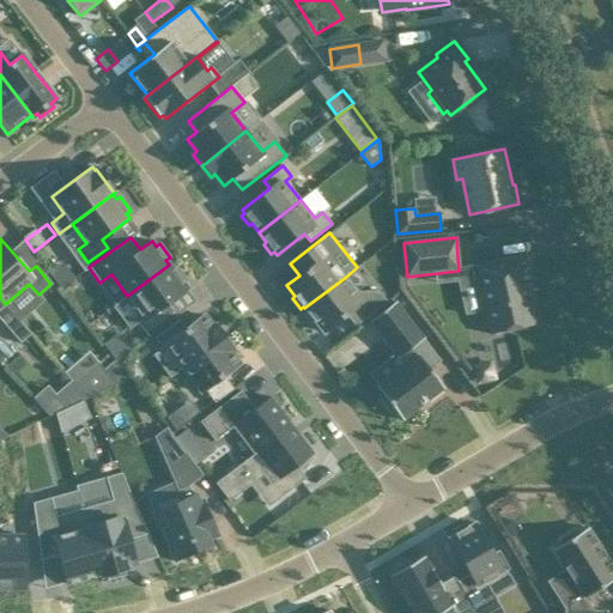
[(485,310),(490,335),(535,325),(526,281),(530,280),(525,255),(475,266),(479,284),(475,284),(481,311),(485,310)]
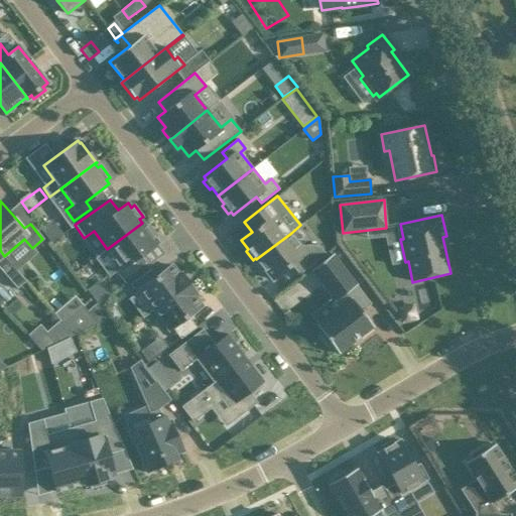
[(50,243),(59,236),(49,223),(41,230),(50,243)]
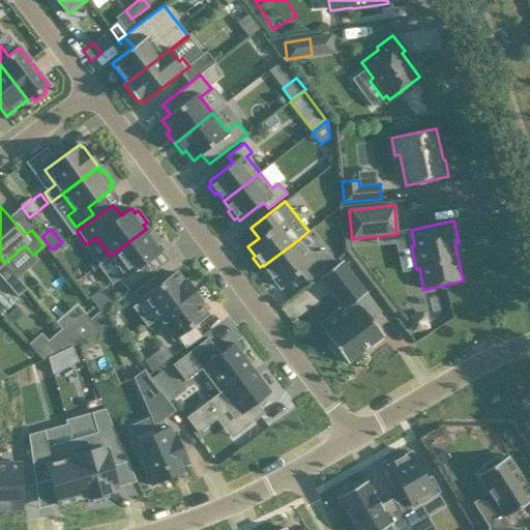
[(146,229),(110,256),(123,275),(118,278),(125,288),(150,270),(144,262),(162,249),(158,245),(162,242),(152,231),(149,233),(146,229)]
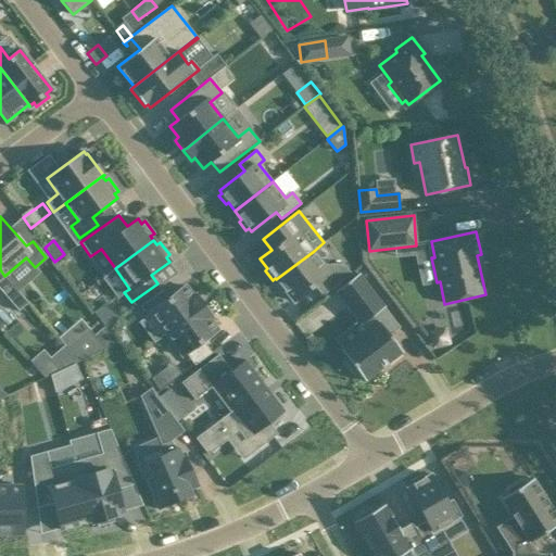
[(314,251),(276,279),(278,282),(276,285),(282,293),(285,291),(293,302),(314,286),(321,295),(351,274),(342,263),(325,265),(314,251)]
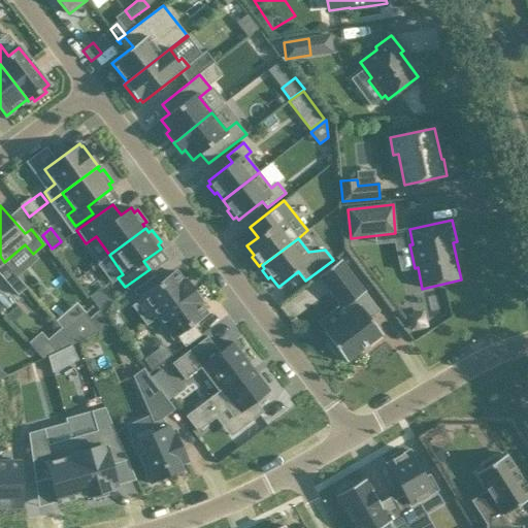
[(4,262),(0,256),(0,275),(18,296),(27,288),(4,262)]
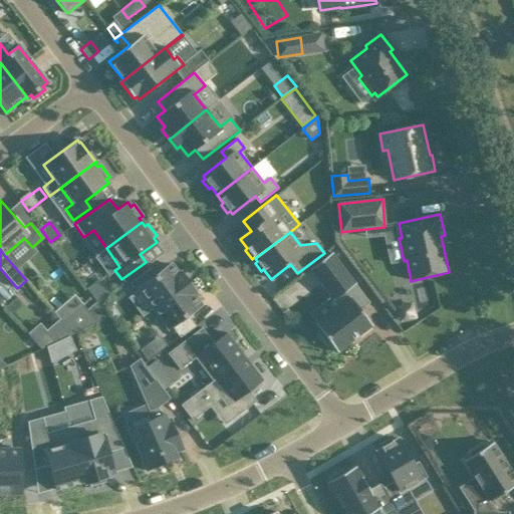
[(329,342),(336,351),(370,325),(358,309),(367,302),(353,284),(354,283),(330,252),(309,268),(332,300),(333,299),(337,305),(314,323),(321,331),(318,334),(326,345),(329,342)]
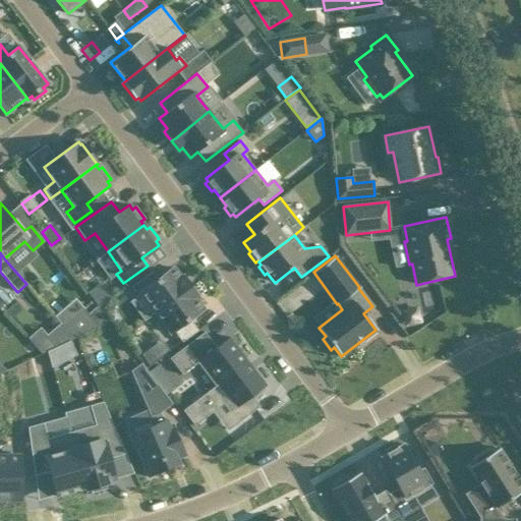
[(140,294),(155,313),(190,287),(183,276),(181,277),(174,268),(159,279),(153,272),(131,287),(137,296),(140,294)]
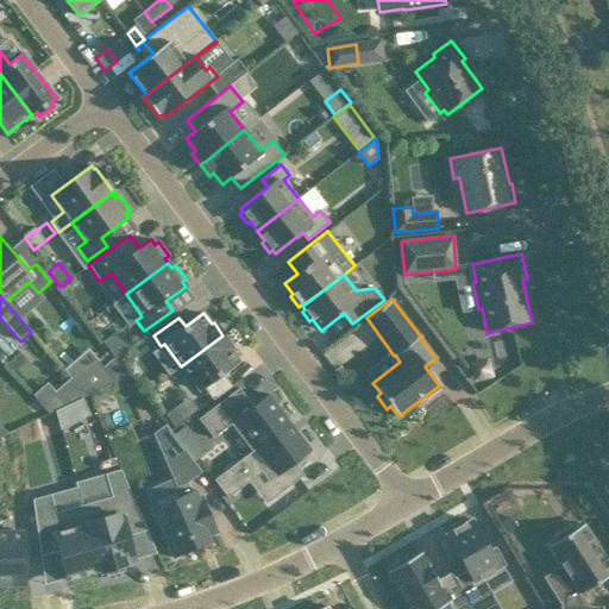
[(113,356),(114,358),(125,350),(127,349),(115,333),(104,343),(113,356)]
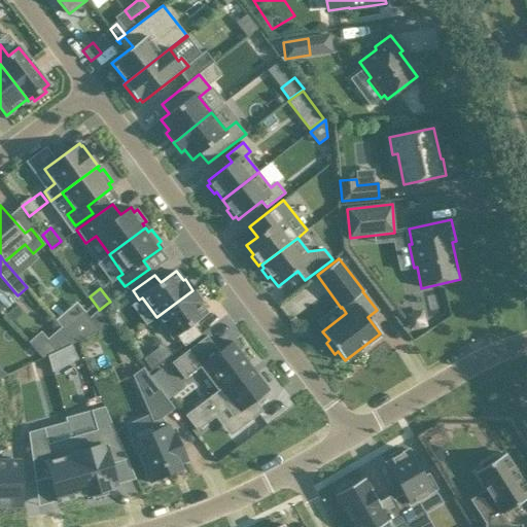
[(192,290),(156,317),(172,338),(176,335),(184,347),(201,335),(191,323),(206,312),(199,303),(201,302),(192,290)]
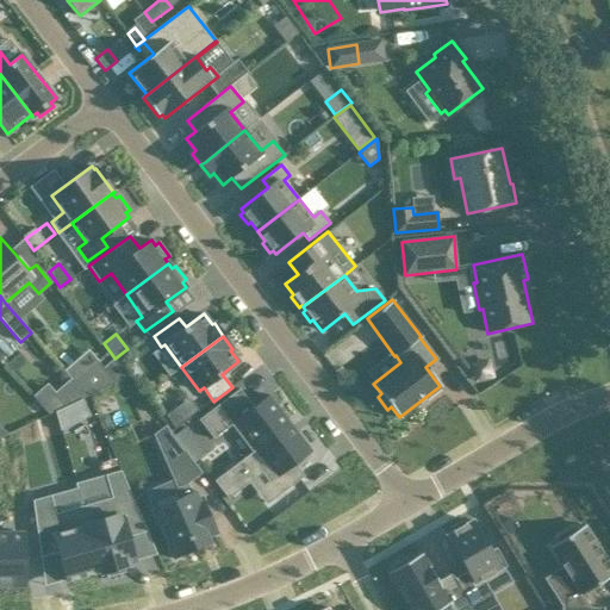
[(125,350),(114,359),(123,369),(134,361),(125,350)]
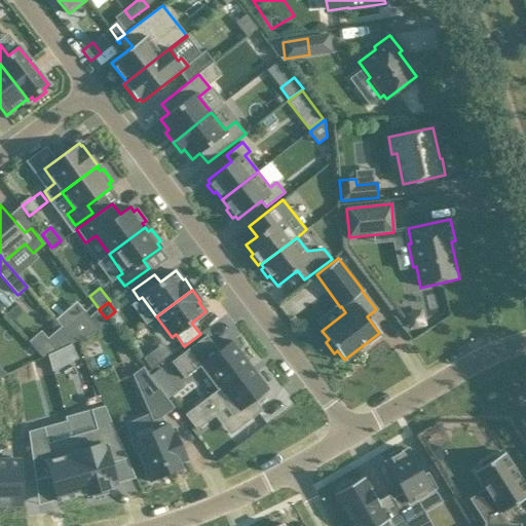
[(64,330),(75,342),(100,330),(84,312),(64,330)]
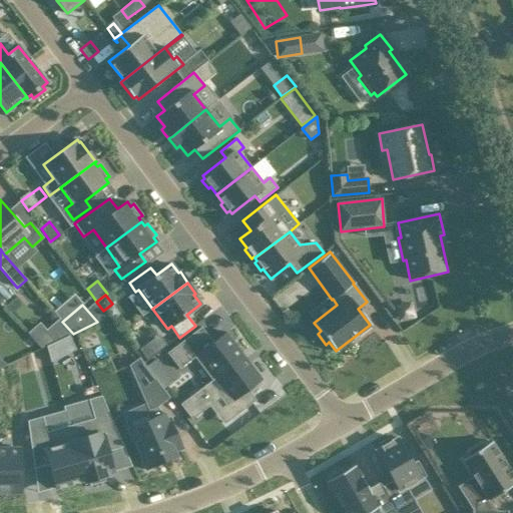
[(73,334),(62,322),(59,319),(43,333),(36,326),(28,333),(42,348),(45,347),(47,346),(57,341),(71,335),(73,334)]
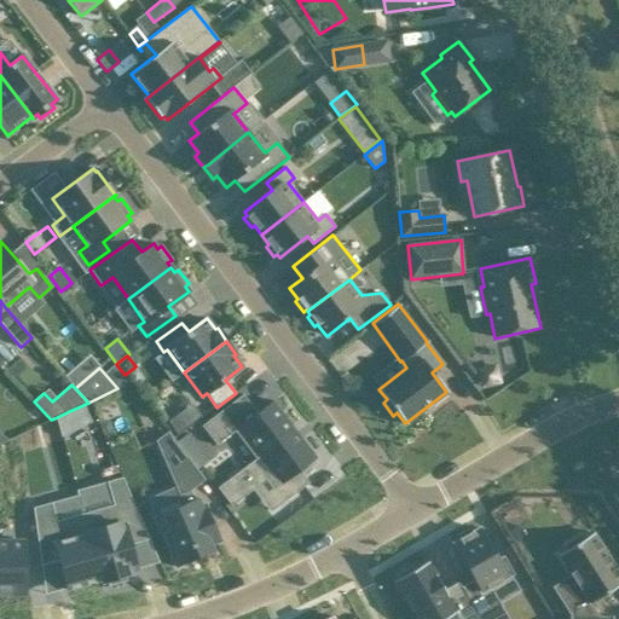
[(243,394),(202,426),(217,445),(239,428),(260,455),(294,429),(272,400),(256,412),(243,394)]
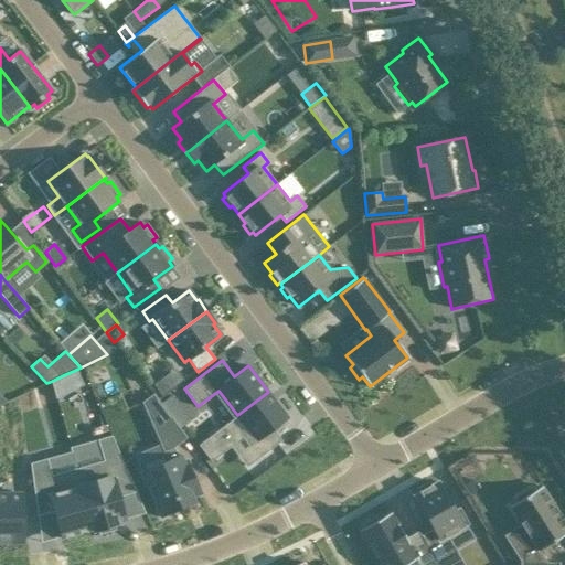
[(89,381),(116,443),(144,432),(118,370),(89,381)]
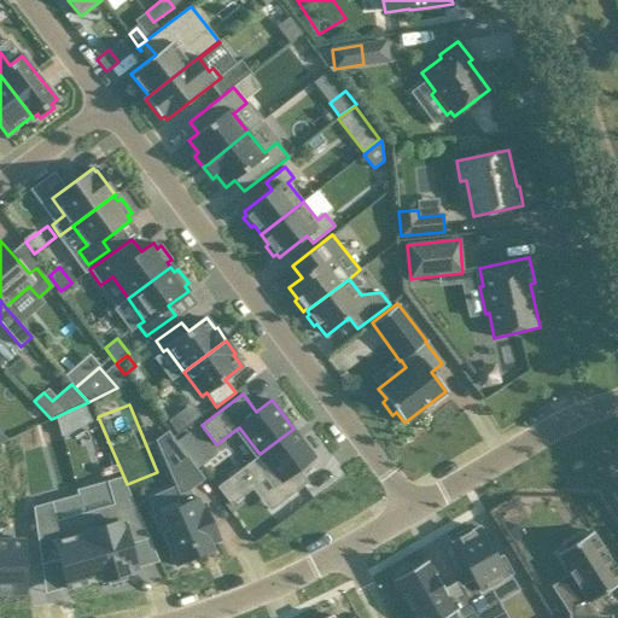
[(69,410),(57,417),(62,435),(77,427),(69,410)]
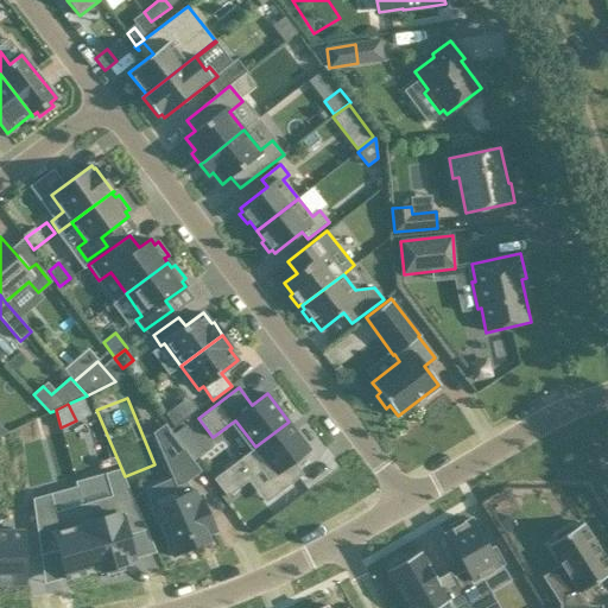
[(177,406),(166,415),(175,428),(187,419),(177,406)]
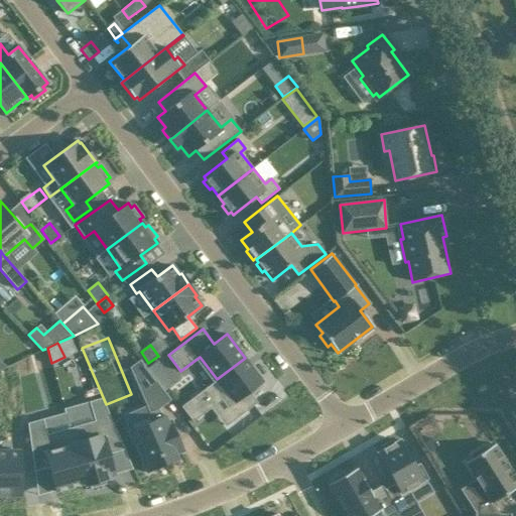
[(217,379),(181,406),(192,422),(223,399),(238,418),(257,403),(252,395),(263,387),(261,384),(263,382),(245,358),(217,379)]
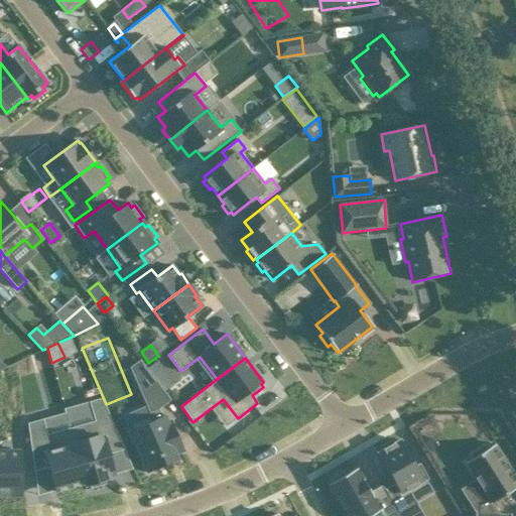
[(140,360),(130,368),(150,412),(157,409),(170,399),(155,380),(147,369),(140,360)]
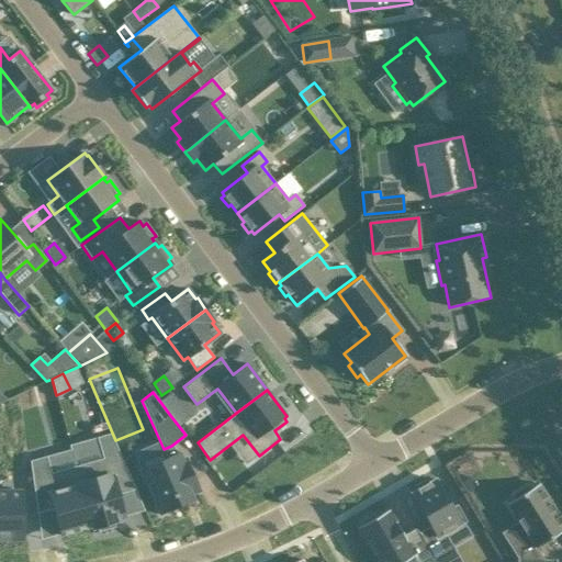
[(171,394),(160,402),(169,414),(180,405),(171,394)]
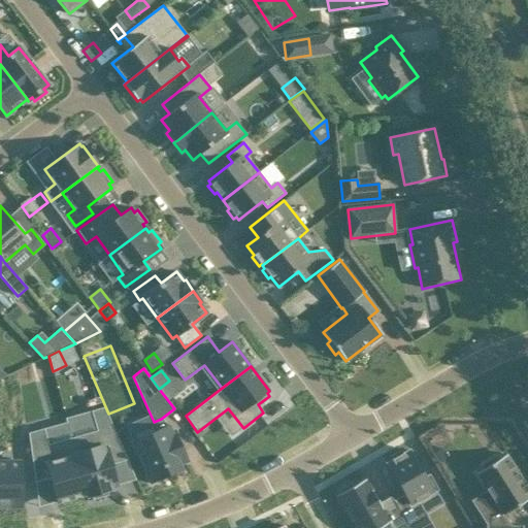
[(66,418),(66,419),(88,494),(87,495),(87,496),(92,495),(93,499),(107,495),(106,491),(111,490),(111,488),(117,486),(111,464),(127,460),(104,407),(91,411),(97,431),(72,438),(66,418)]
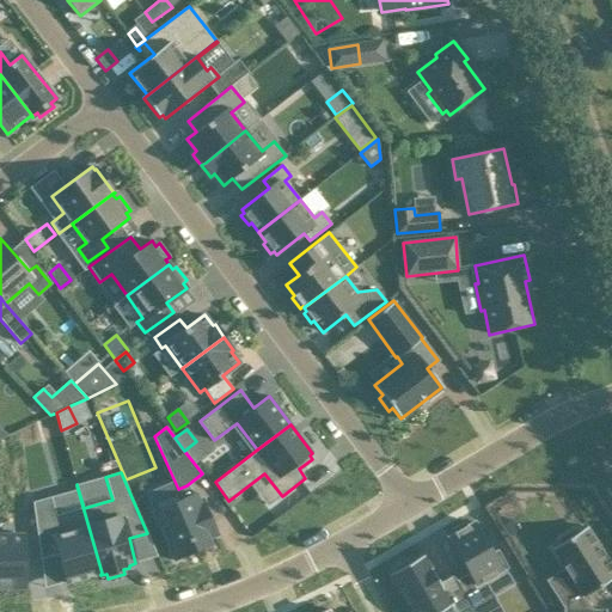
[(50,497),(32,502),(41,558),(59,554),(67,582),(101,574),(102,573),(77,485),(75,485),(81,508),(56,515),(50,497)]
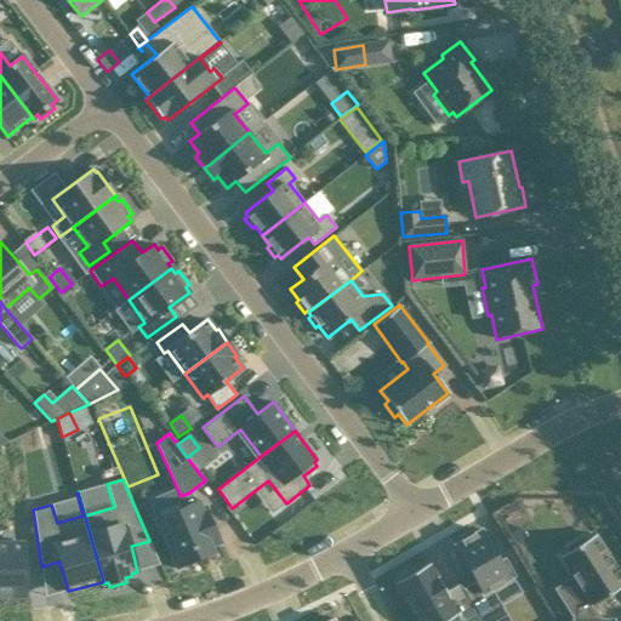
[(199,500),(158,519),(180,569),(215,553),(212,547),(223,541),(208,507),(203,508),(199,500)]
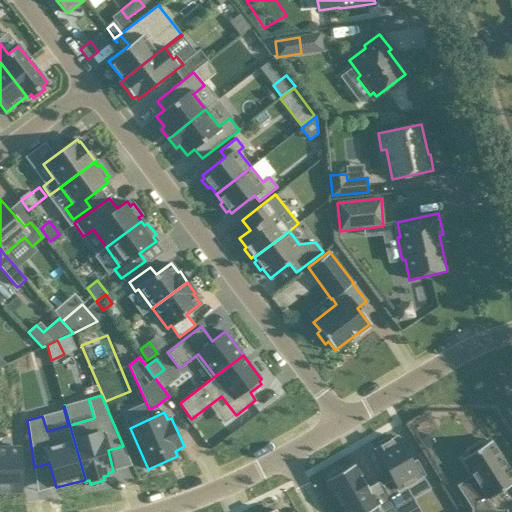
[(431,416),(413,426),(419,437),(437,427),(431,416)]
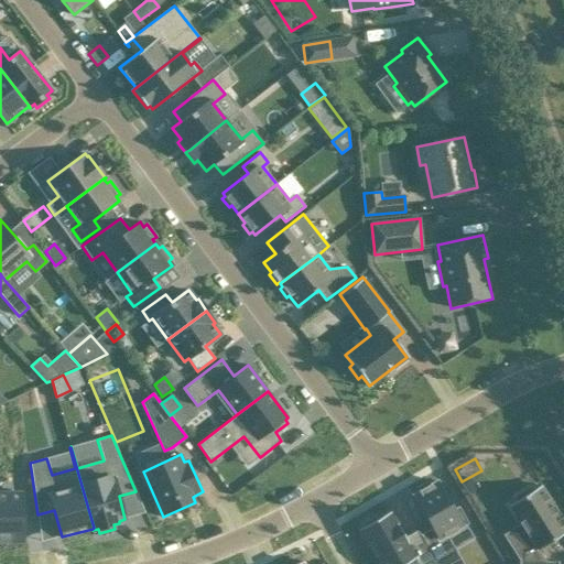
[(419,491),(413,495),(432,528),(420,535),(436,563),(463,563),(447,535),(468,523),(458,507),(453,510),(436,481),(430,485),(427,481),(418,487),(419,491)]
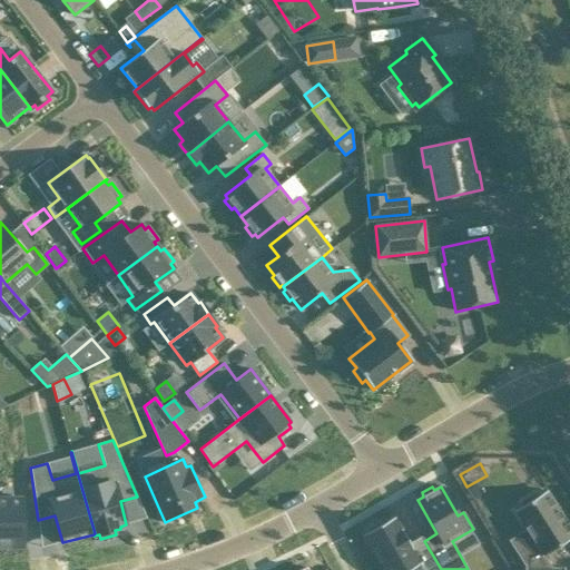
[(569,538),(569,529),(546,491),(540,494),(534,493),(521,501),(520,508),(514,511),(538,549),(528,554),(528,569),(524,569),(523,569),(563,569),(564,569),(552,569),(543,556),(569,538)]
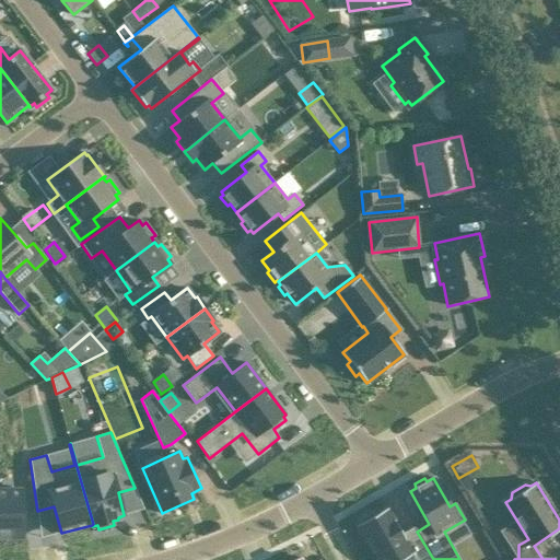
[(22,490),(0,489),(0,537),(22,538),(22,490)]
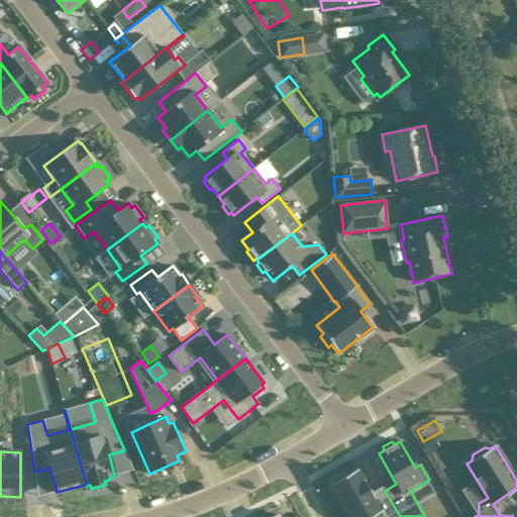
[(333,483),(329,485),(347,516),(371,516),(372,516),(400,516),(385,491),(383,486),(371,493),(357,469),(345,476),(343,473),(331,481),(333,483)]
